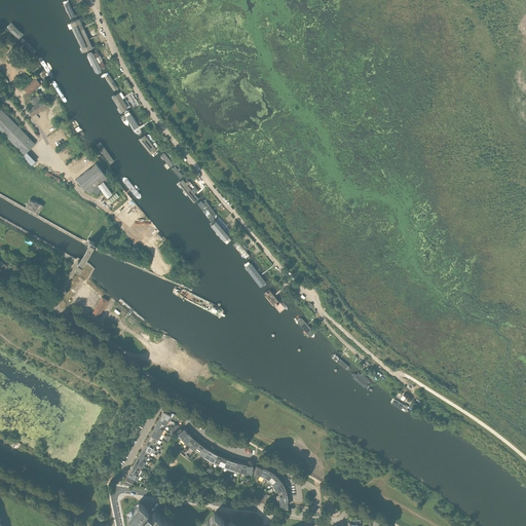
[(79,14),(73,0),(68,2),(74,16),(79,14)]
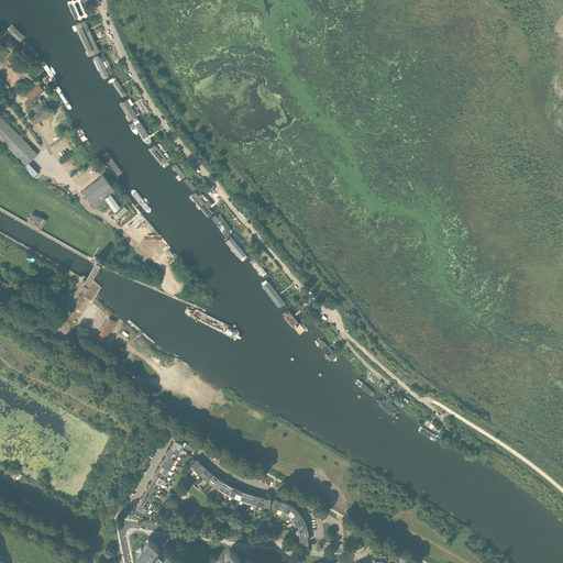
[(10,23),(0,14),(0,21),(7,28),(10,23)]
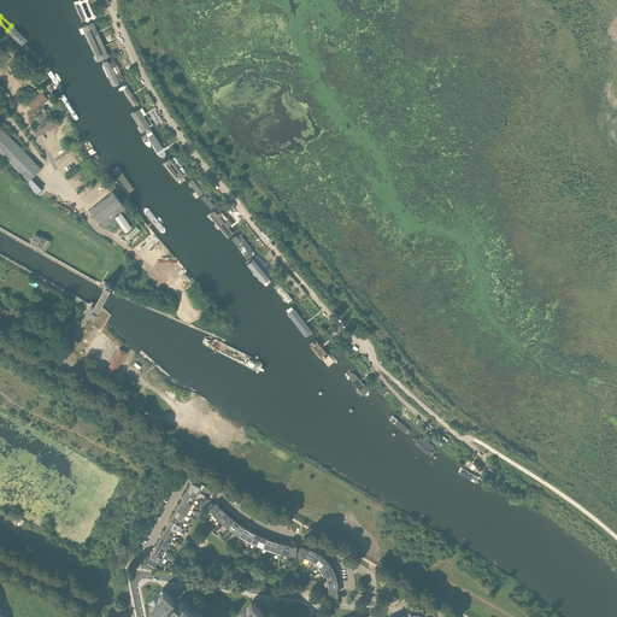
[(84,30),(92,46),(103,41),(97,25),(84,30)]
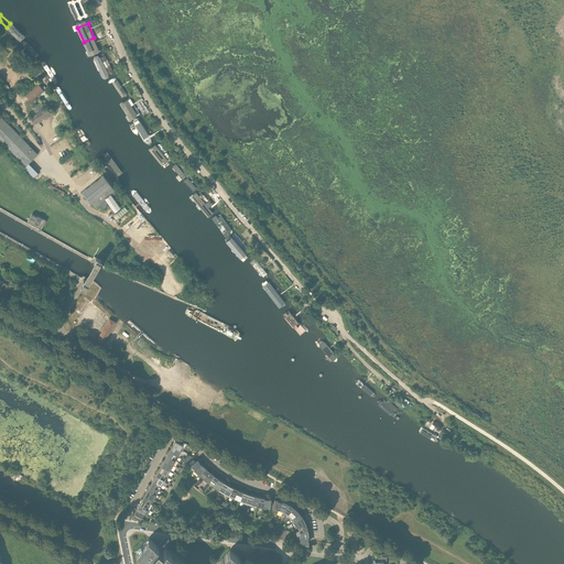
[(25,36),(12,24),(8,29),(21,41),(25,36)]
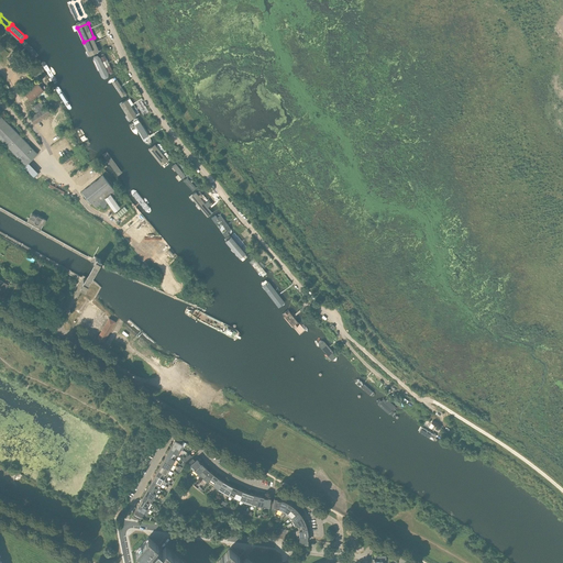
[(84,42),(89,55),(100,51),(94,37),(84,42)]
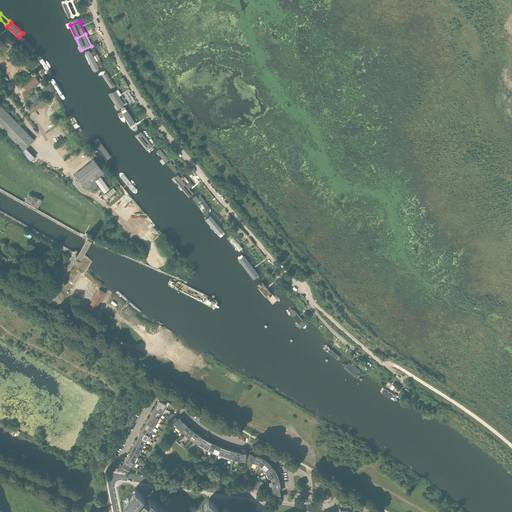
[(21,42),(24,45),(30,38),(27,36),(21,42)]
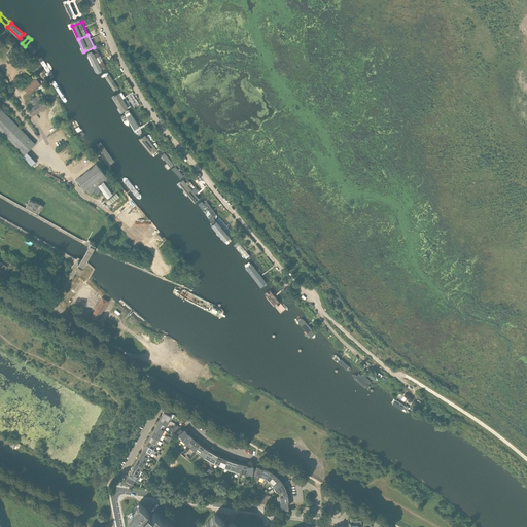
[(100,72),(90,53),(83,56),(94,75),(100,72)]
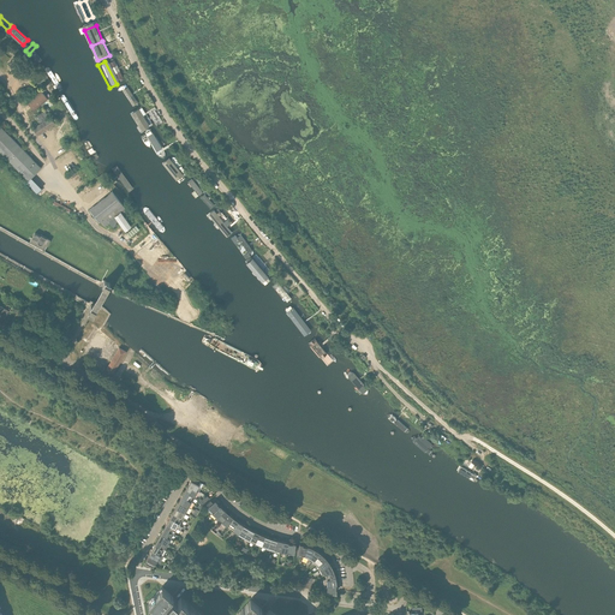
[(121,79),(112,61),(108,64),(118,82),(121,79)]
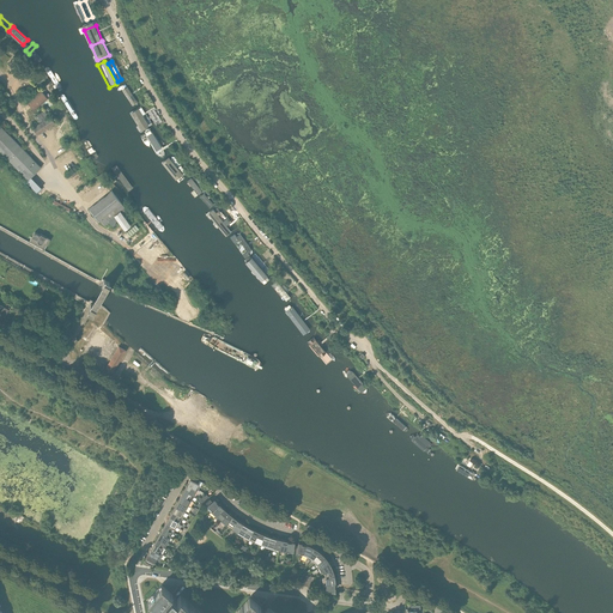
[(64,87),(48,66),(44,70),(60,90),(64,87)]
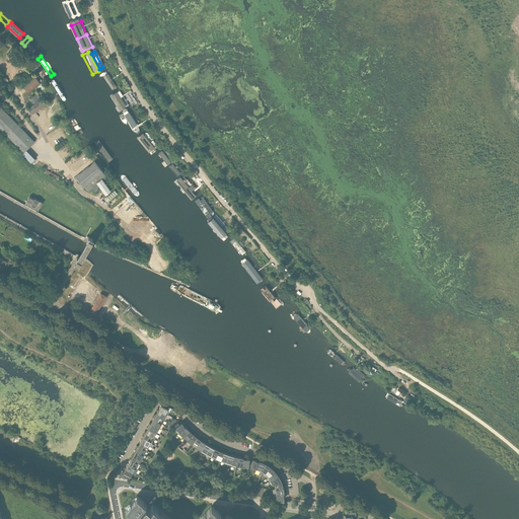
[(116,87),(107,73),(103,76),(113,89),(116,87)]
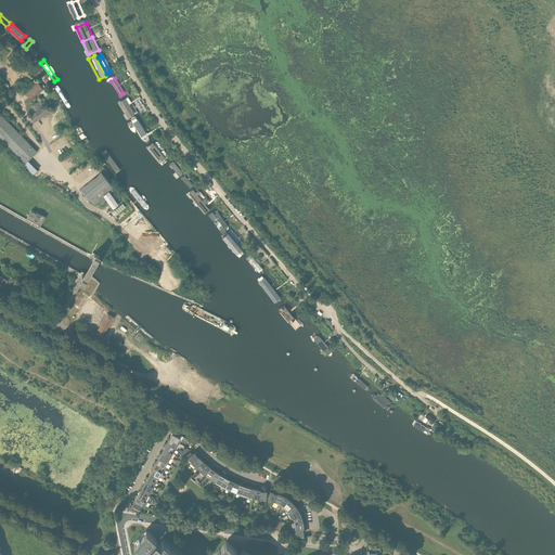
[(23,92),(30,101),(43,90),(38,84),(36,80),(23,92)]
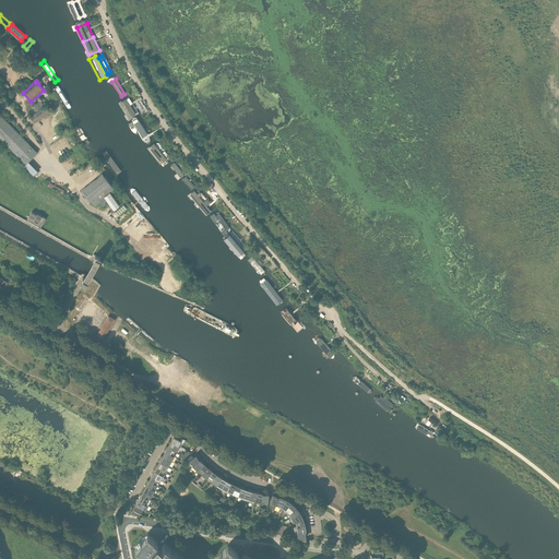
[(137,111),(127,98),(118,105),(128,118),(137,111)]
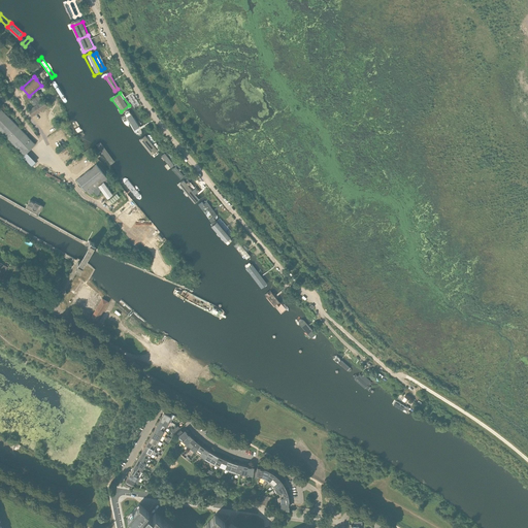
[(41,100),(37,95),(30,100),(34,105),(41,100)]
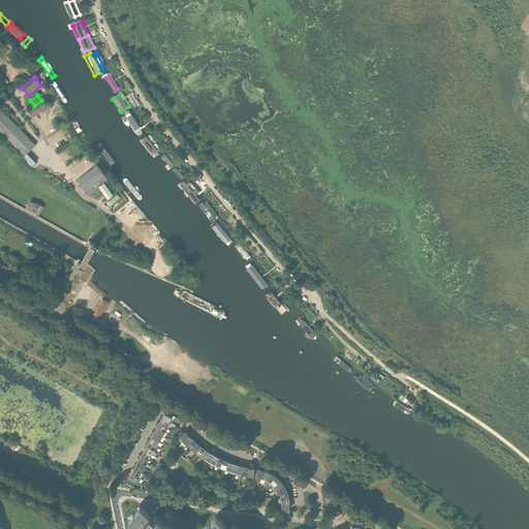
[(28,111),(32,117),(47,106),(43,100),(32,109),(31,105),(29,106),(31,110),(28,111)]
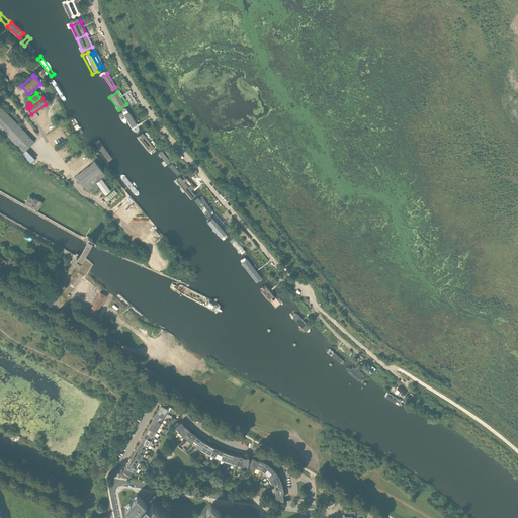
[(0,126),(24,152),(34,142),(0,105),(0,126)]
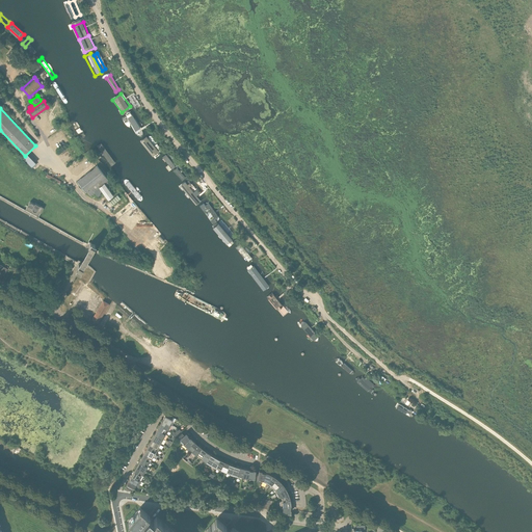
[(143,131),(130,111),(125,114),(138,134),(143,131)]
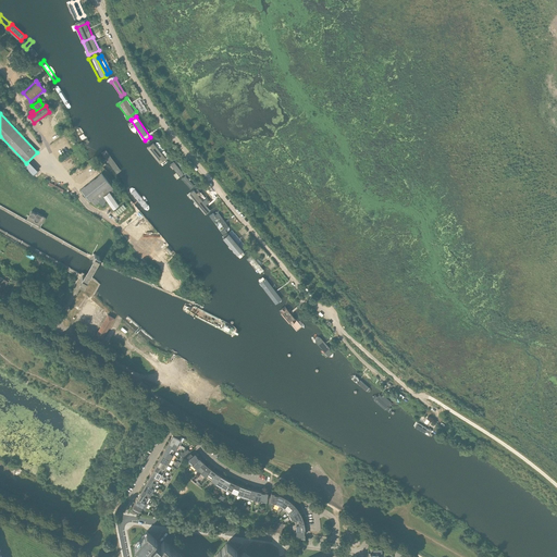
[(143,140),(132,123),(127,126),(138,144),(143,140)]
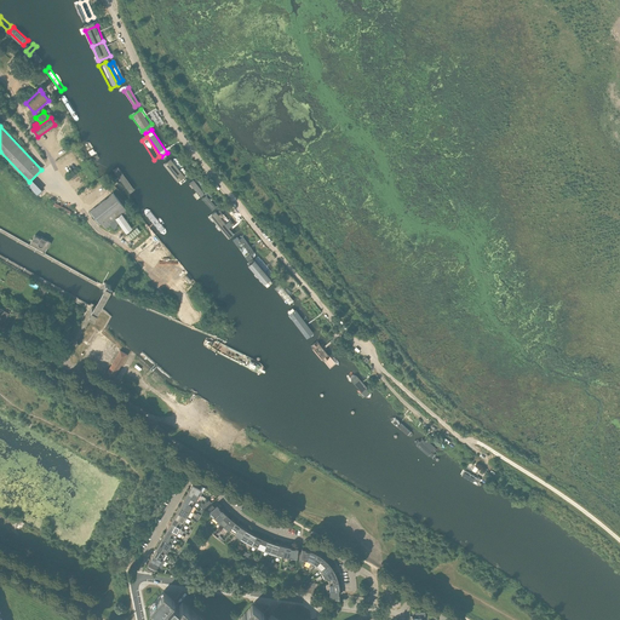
[(177,158),(172,161),(185,179),(189,176),(177,158)]
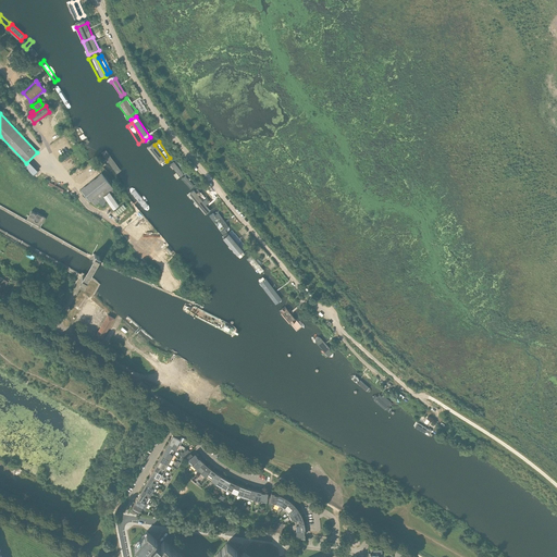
[(164,165),(168,163),(166,161),(165,160),(163,158),(155,146),(150,147),(164,165)]
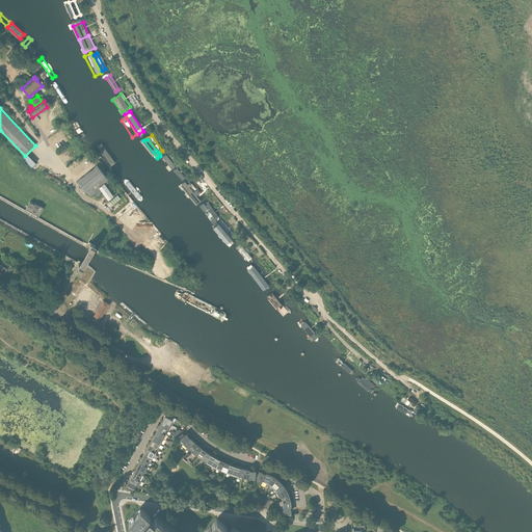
[(181,181),(185,177),(167,154),(162,158),(181,181)]
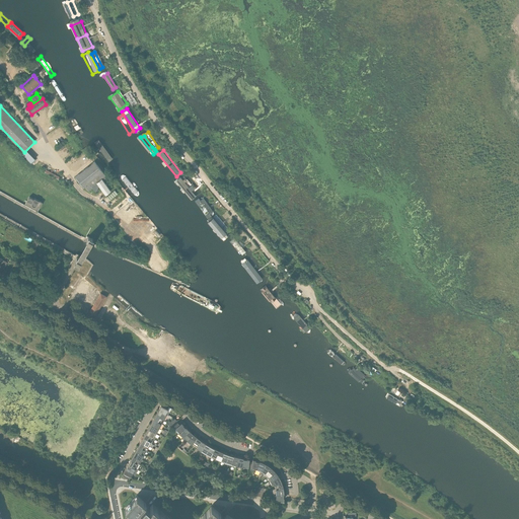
[(105,195),(110,191),(101,178),(105,175),(94,161),(75,176),(83,188),(85,187),(88,191),(92,188),(95,192),(100,188),(105,195)]
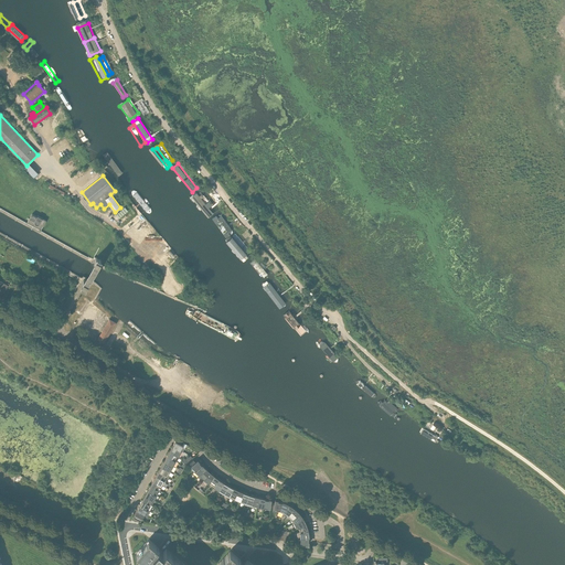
[(51,184),(50,187),(63,194),(65,192),(51,184)]
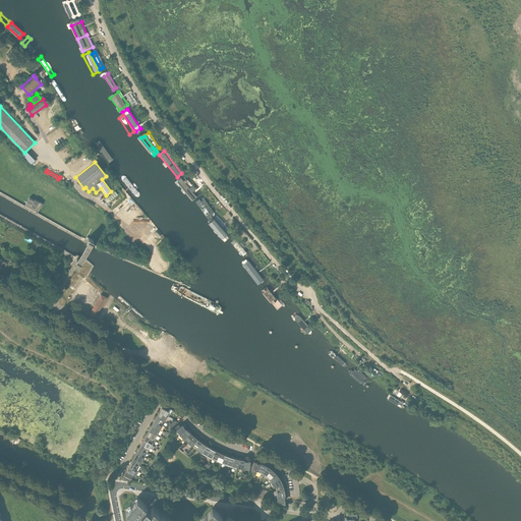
[(111,200),(118,193),(115,190),(108,196),(111,200)]
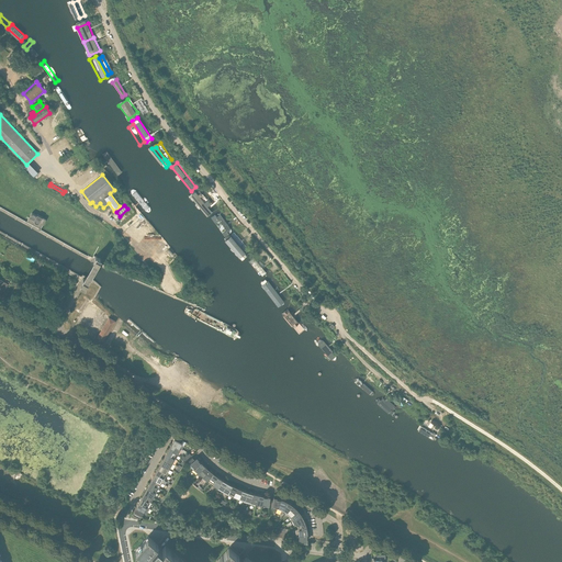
[(220,212),(211,218),(224,235),(232,228),(220,212)]
